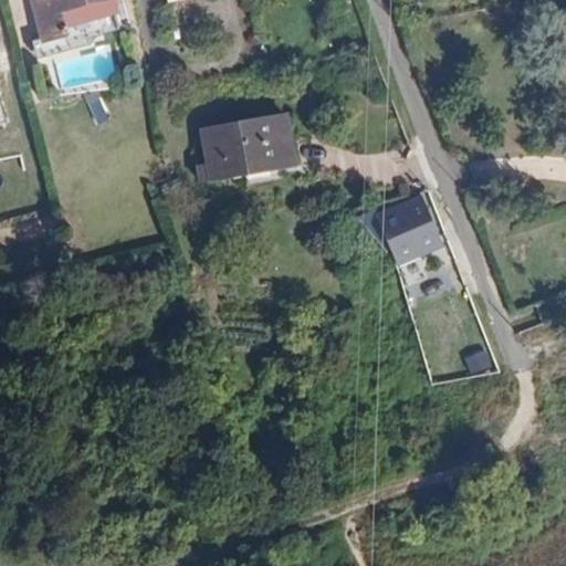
[(43,42),(34,11),(23,14),(35,59),(70,50),(69,43),(118,29),(109,0),(105,0),(62,12),(69,35),(43,42)]
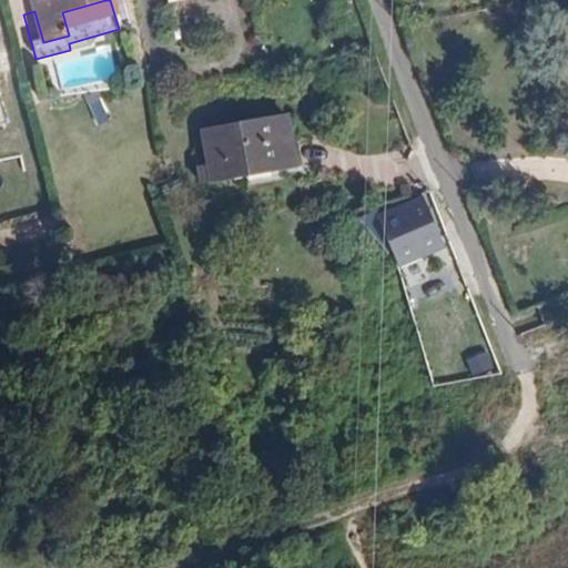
[(31,0),(34,11),(43,42),(69,36),(62,12),(105,0),(31,0)]
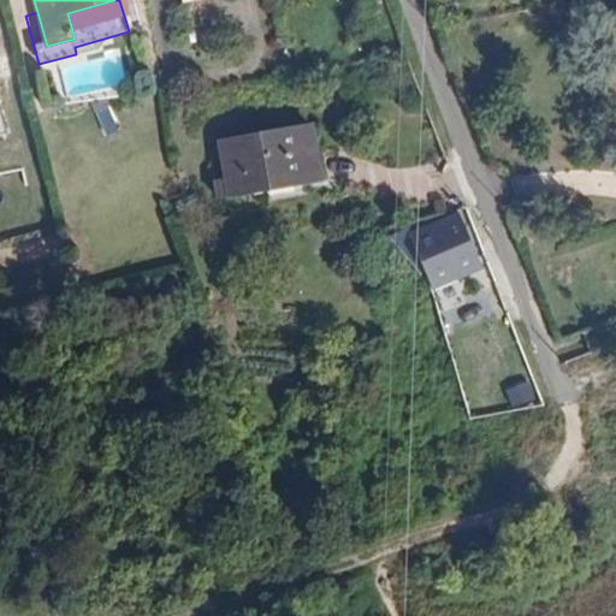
[(321,181),(312,125),(220,142),(226,181),(214,182),(218,199),(321,181)]
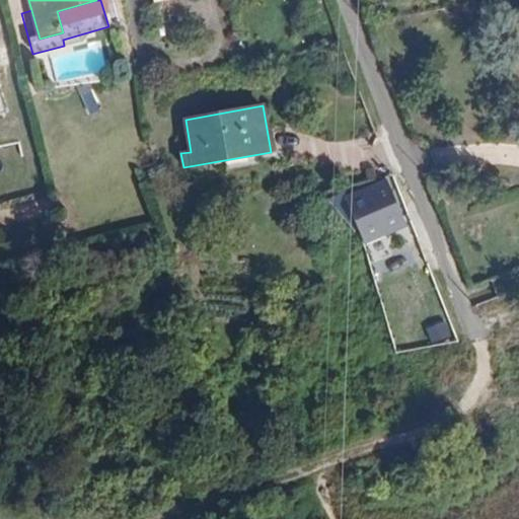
[(88,177),(86,168),(68,172),(70,182),(88,177)]
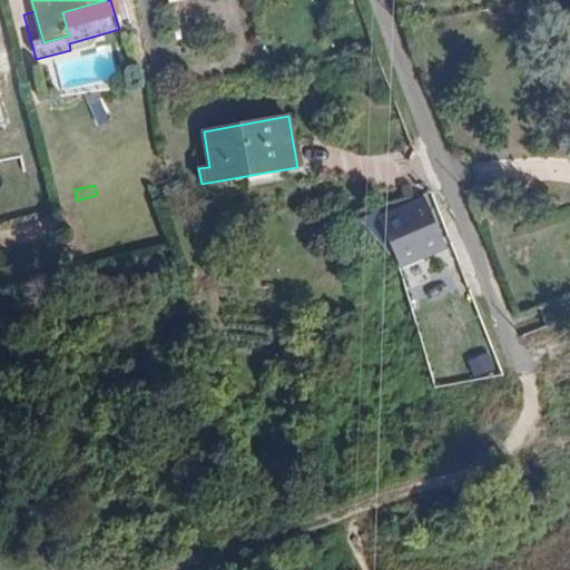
[(376,206),(353,216),(381,253),(430,233),(416,195),(402,199),(403,203),(380,213),(376,206)]
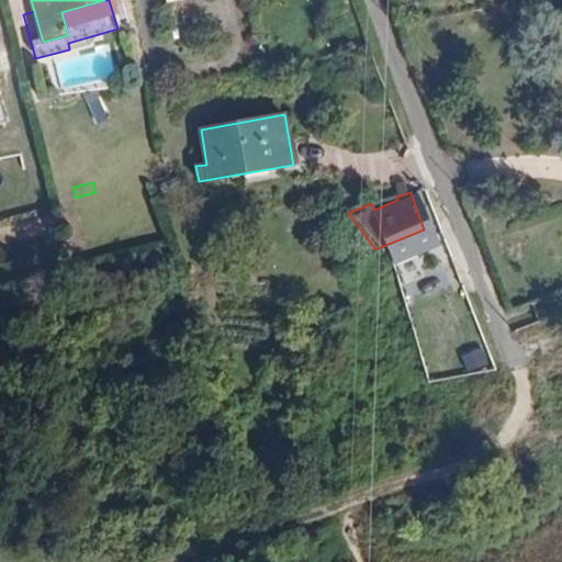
[(485,347),(465,355),(473,374),(493,367),(485,347)]
